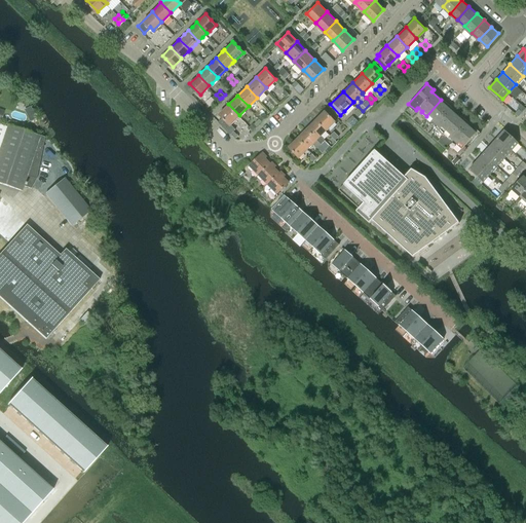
[(441,100),(426,116),(430,120),(431,119),(436,123),(450,108),(441,100)]
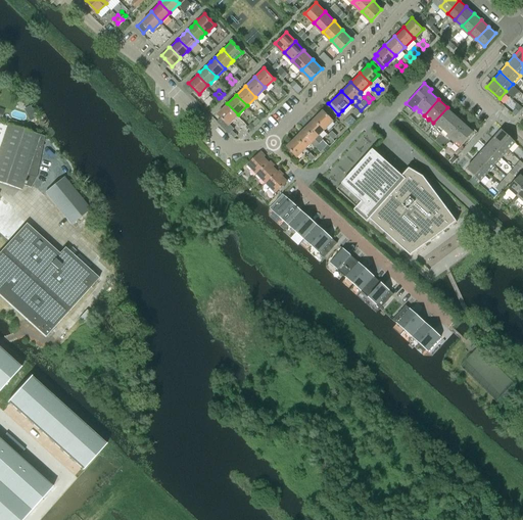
[(221,115),(218,120),(217,120),(229,132),(230,131),(234,135),(236,133),(232,129),(234,127),(229,123),(238,114),(227,103),(218,112),(221,115)]
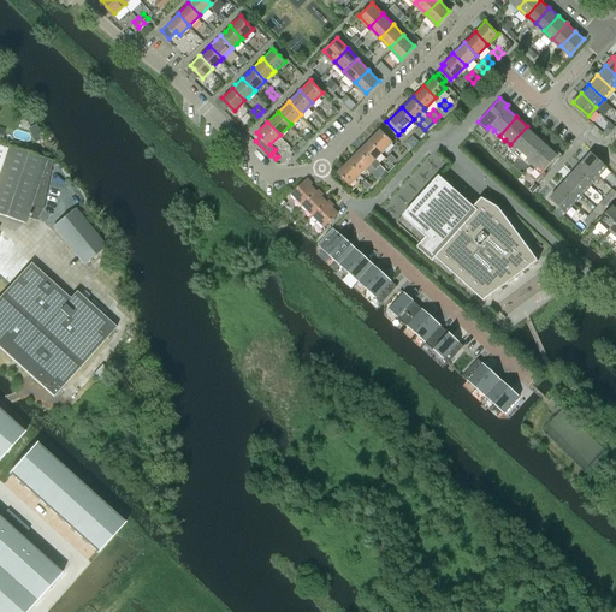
[(414,129),(420,135),(425,130),(419,124),(414,129)]
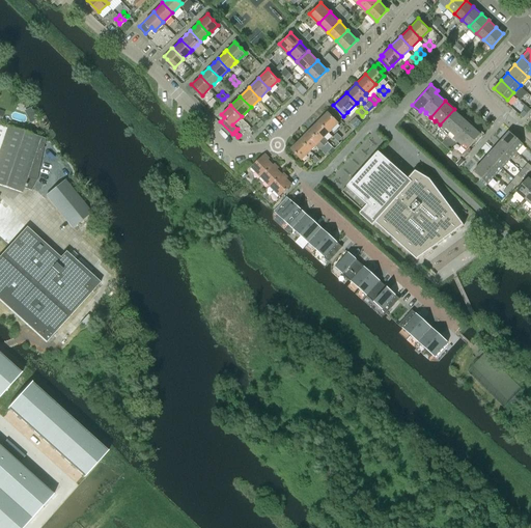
[(454,109),(440,124),(443,128),(448,133),(463,116),(454,109)]
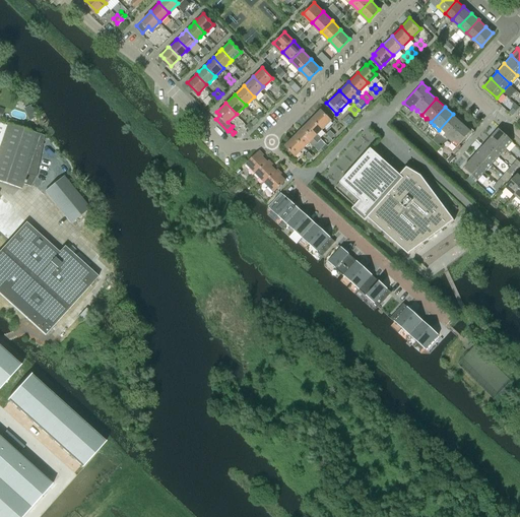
[(312,117),(322,128),(331,119),(321,108),(312,117)]
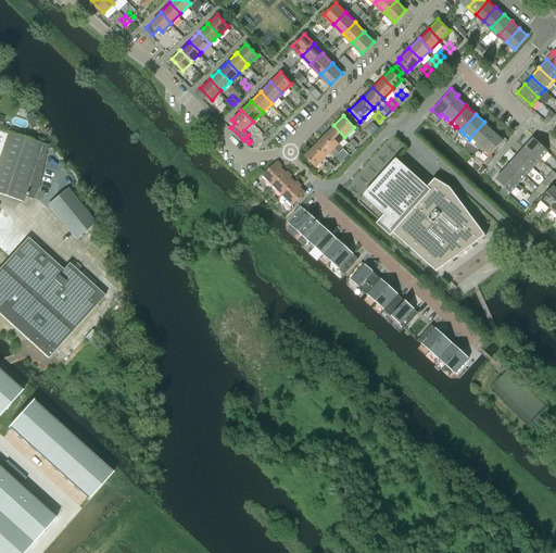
[(371,122),(366,127),(369,130),(371,133),(378,125),(377,124),(373,120),(371,122)]
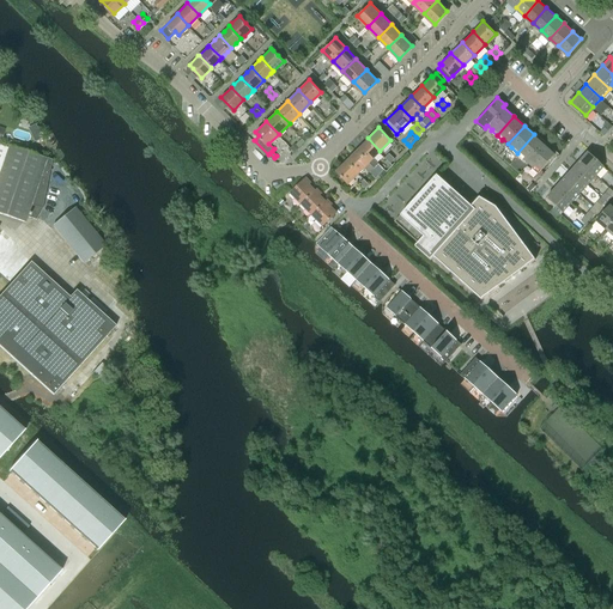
[(534,134),(517,153),(523,158),(523,157),(528,162),(544,144),(534,134)]
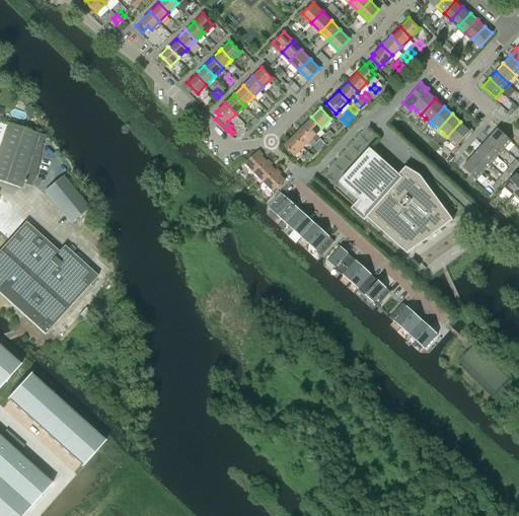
[(312,137),(321,145),(325,141),(317,133),(321,128),(311,117),(302,126),(312,137)]
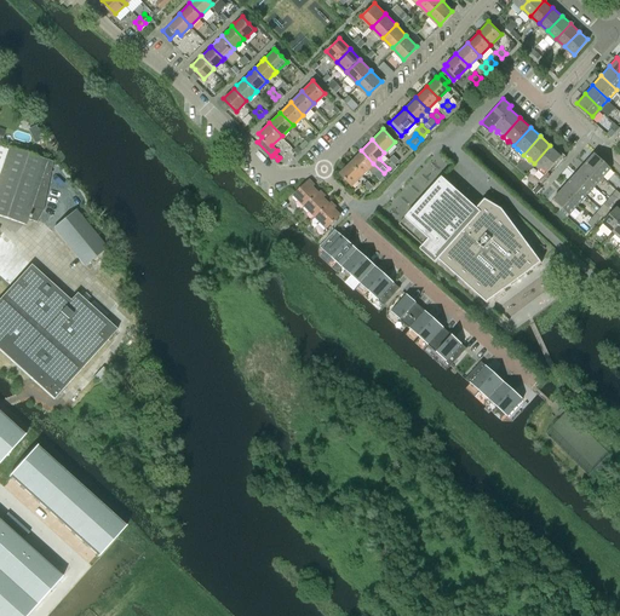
[(28,216),(36,219),(42,208),(52,159),(9,144),(7,147),(0,144),(0,212),(26,223),(28,216)]
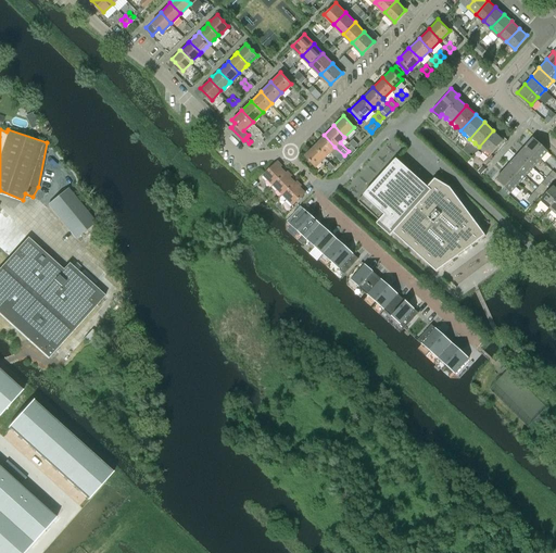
[(493,130),(479,147),(483,150),(482,151),(488,155),(503,138),(493,130)]
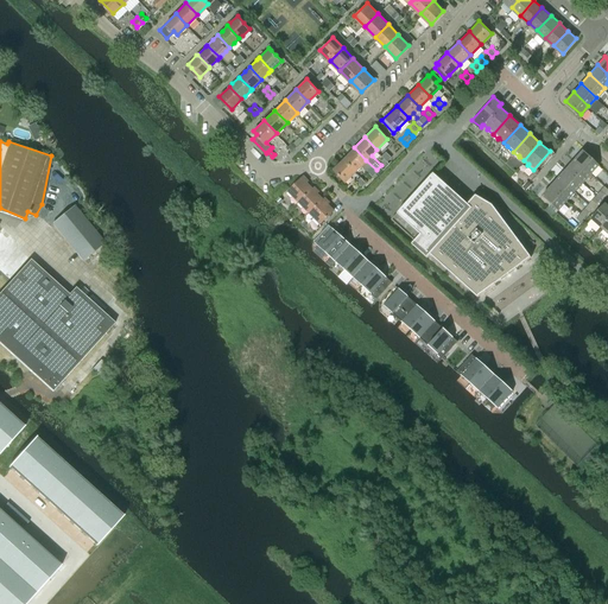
[(343,158),(356,171),(362,164),(374,177),(378,173),(375,171),(377,170),(366,160),(354,147),(343,158)]
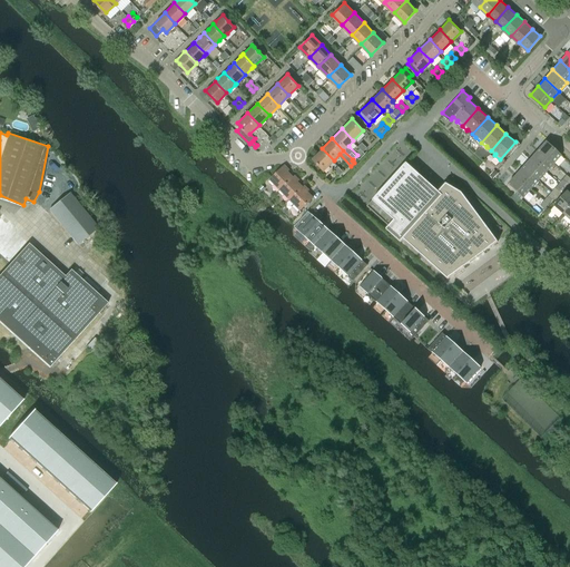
[(539,147),(556,163),(563,154),(547,139),(539,147)]
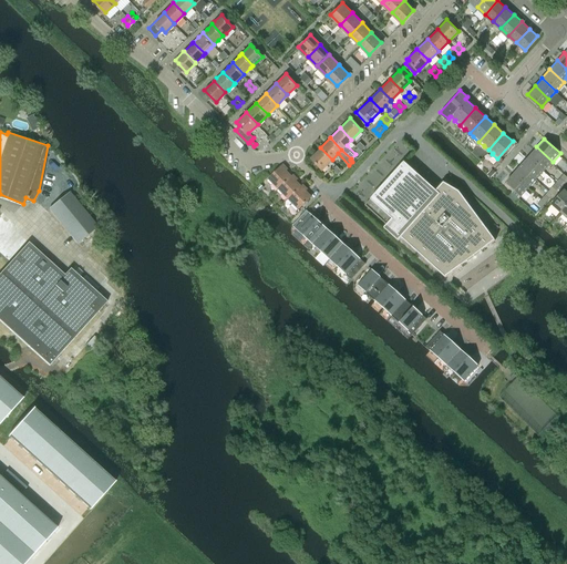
[(360,150),(361,149),(366,144),(360,140),(356,144),(360,150)]
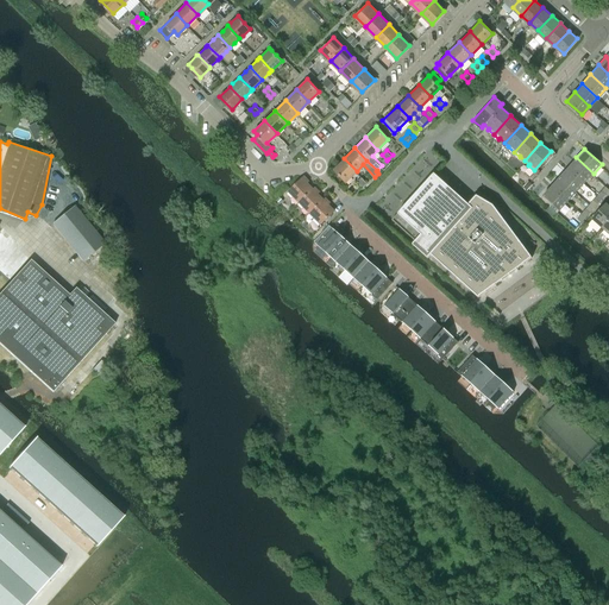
[(567,166),(585,183),(594,174),(576,157),(567,166)]
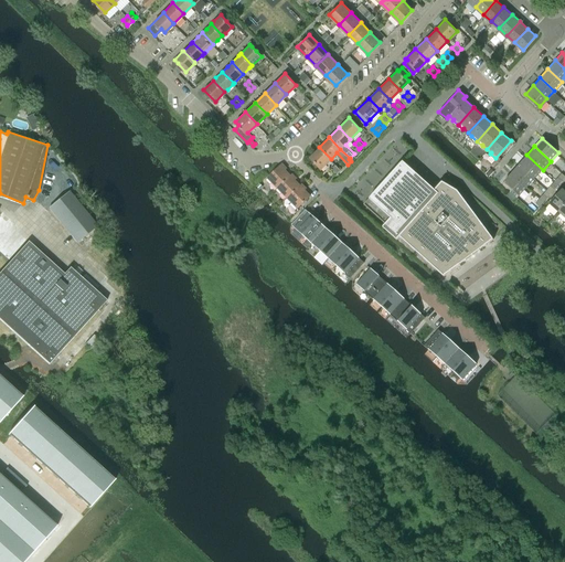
[(321,168),(331,159),(319,147),(309,156),(321,168)]
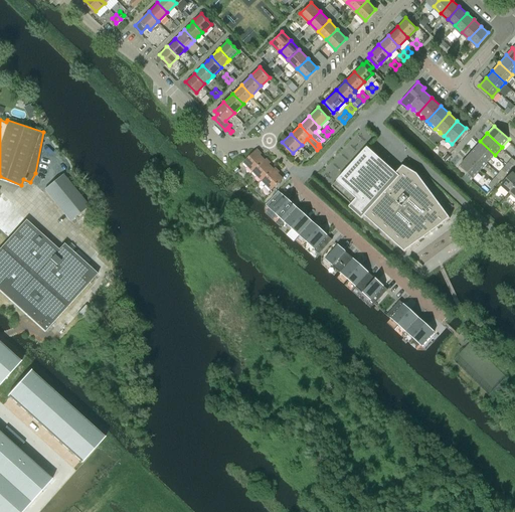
[(473,149),(488,163),(495,155),(480,141),(473,149)]
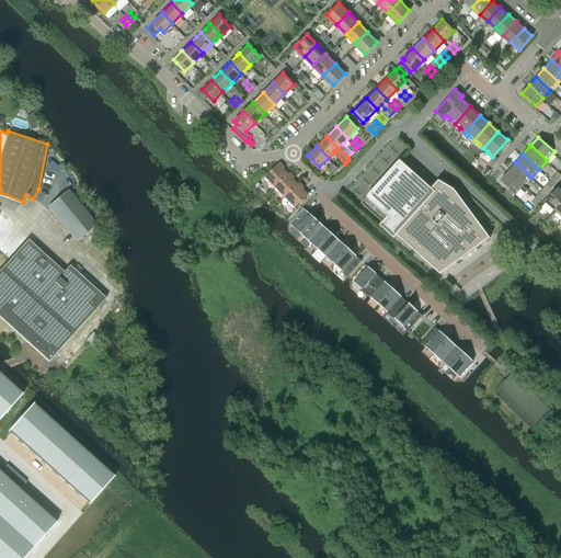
[(361,201),(382,219),(441,272),(490,236),(454,188),(438,178),(431,186),(400,158),(361,201)]
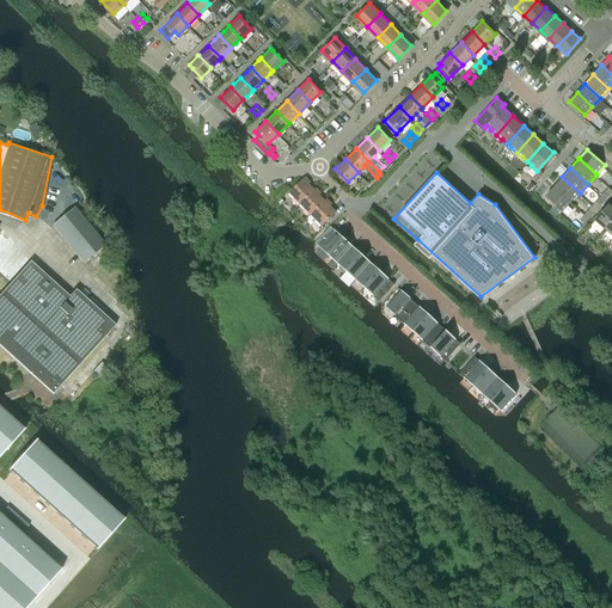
[(289,190),(300,201),(314,188),(308,182),(311,180),(305,174),(289,190)]
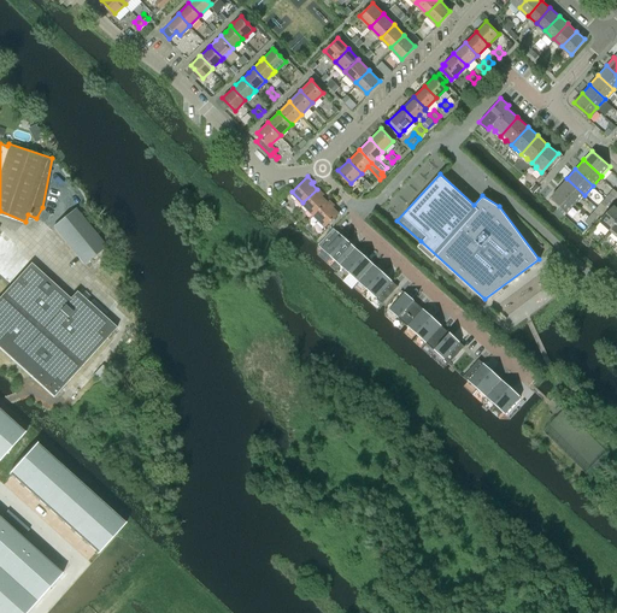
[(365,177),(360,182),(362,183),(366,188),(371,184),(371,183),(365,177)]
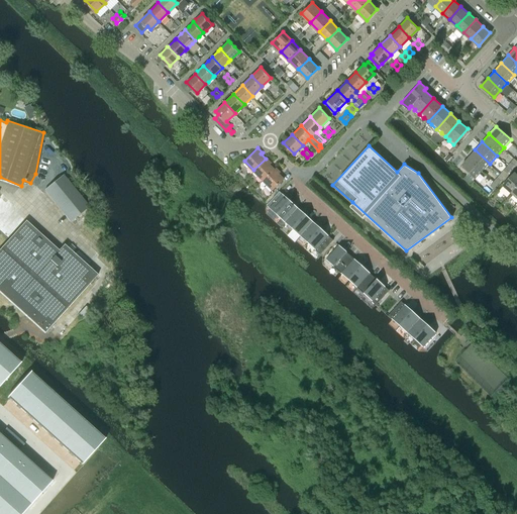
[(468,157),(483,171),(490,164),(475,149),(468,157)]
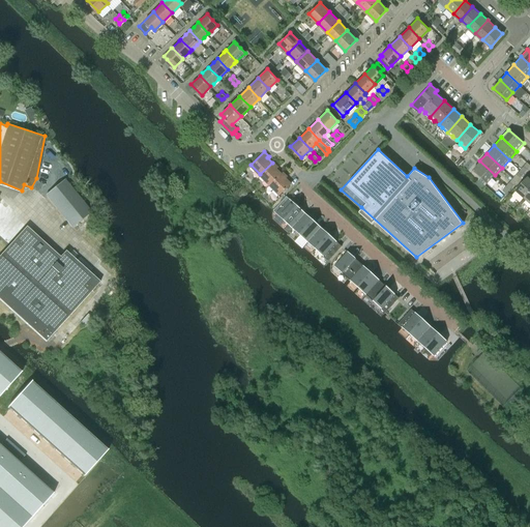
[(273,160),(272,163),(260,174),(269,183),(282,171),(276,167),(277,165),(273,160)]
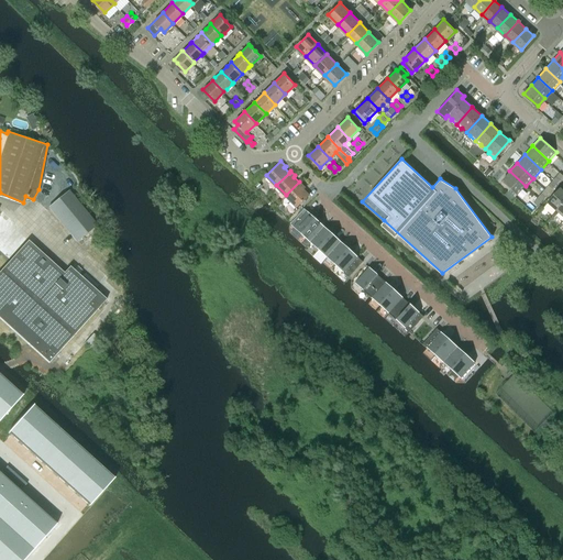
[(518,194),(526,186),(509,171),(501,179),(518,194)]
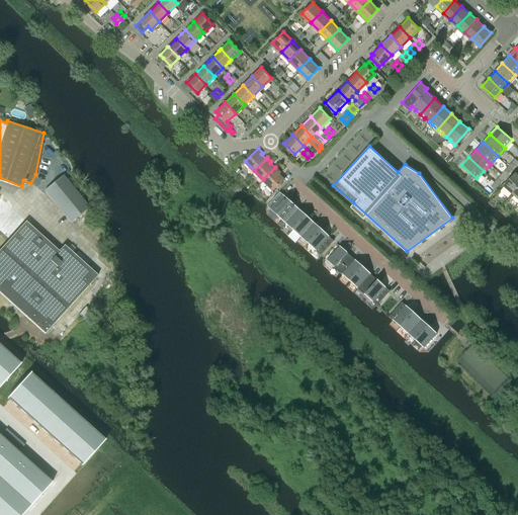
[(275,167),(263,179),(272,188),(284,177),(279,172),(280,171),(276,166),(275,167)]
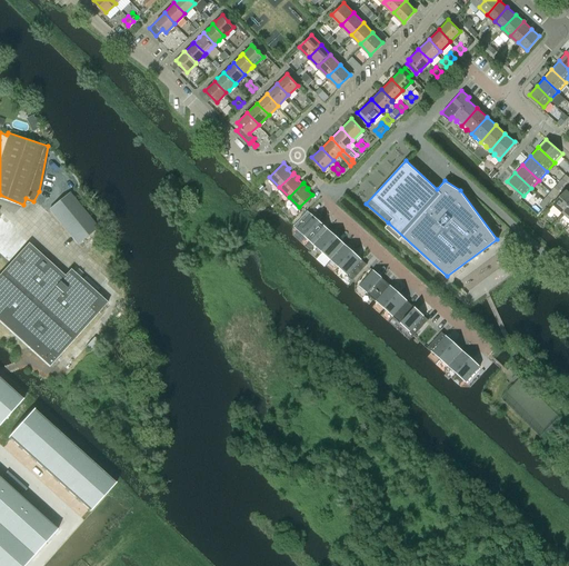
[(568,189),(566,188),(552,202),(561,211),(568,202),(568,189)]
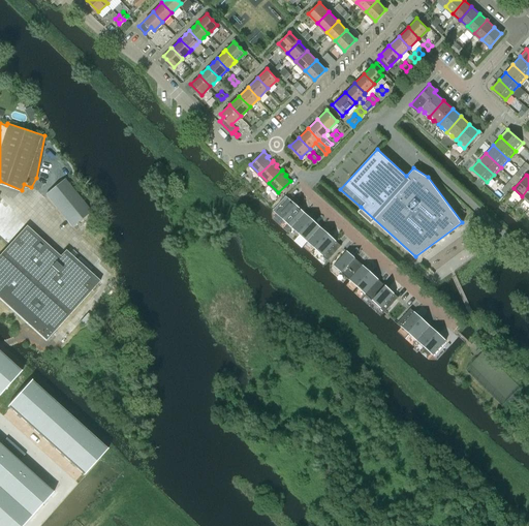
[(91,209),(65,177),(45,192),(71,224),(91,209)]
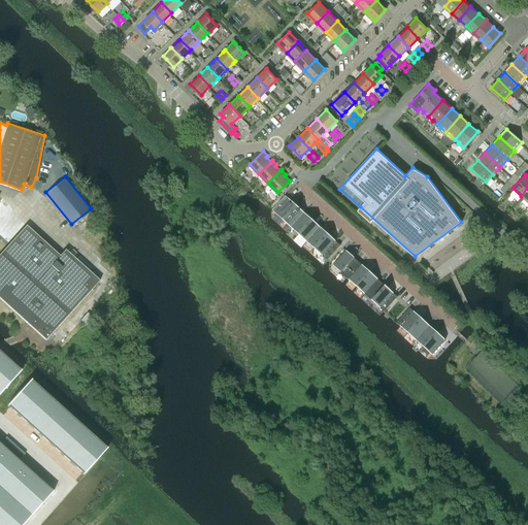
[(282,198),(272,207),(275,210),(288,196),(285,194),(282,198)]
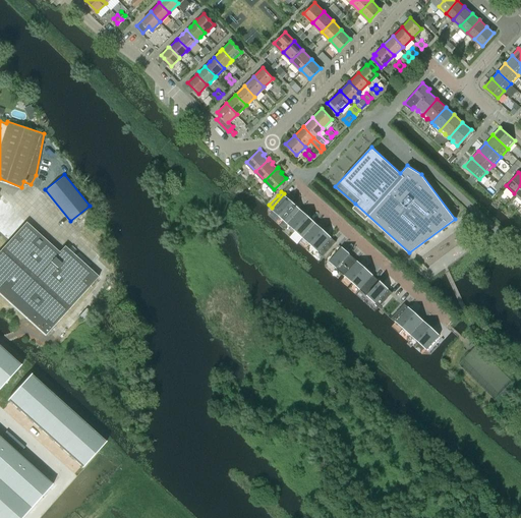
[(284,193),(272,208),(281,216),(293,202),(284,193)]
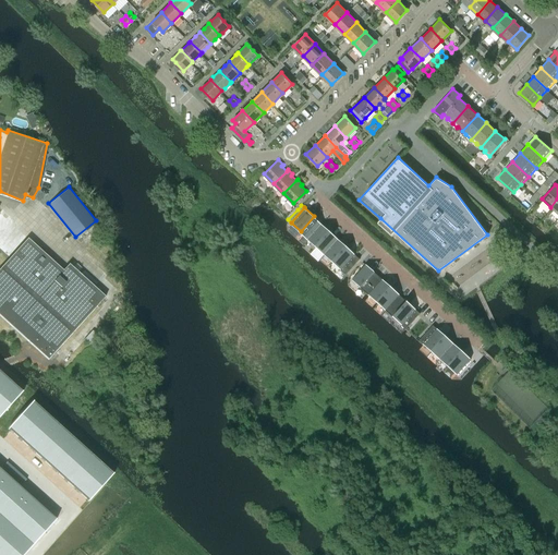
[(314,216),(301,231),(308,239),(322,224),(314,216)]
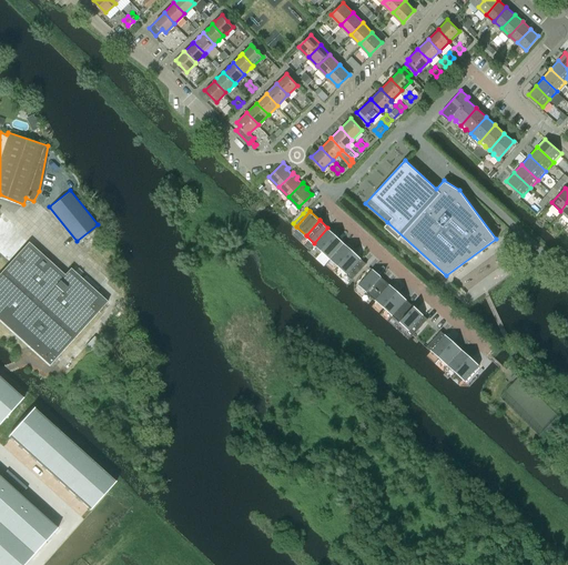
[(327,228),(314,243),(323,251),(336,235),(327,228)]
